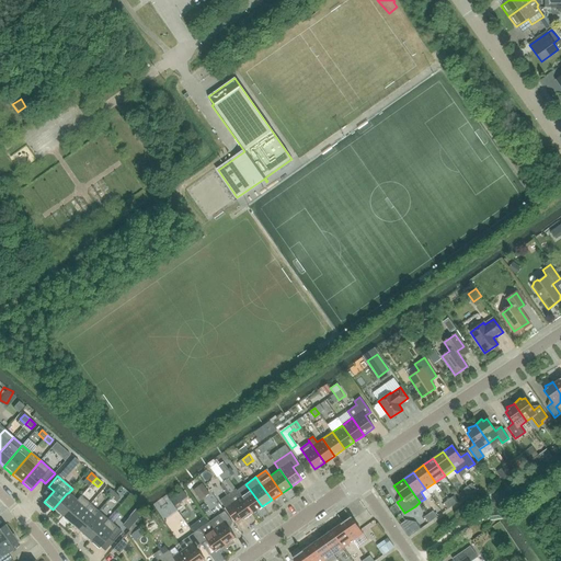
[(111,497),(114,493),(109,489),(105,493),(111,497)]
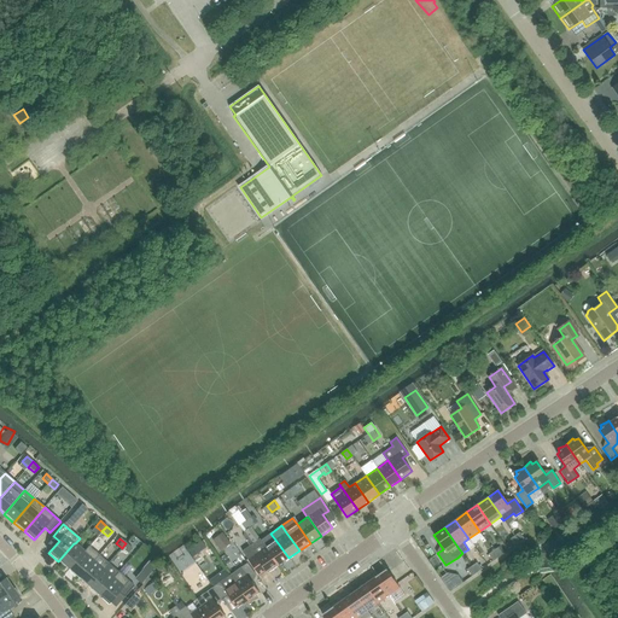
[(260,538),(242,552),(260,576),(260,575),(264,570),(267,573),(278,566),(264,547),(260,538)]
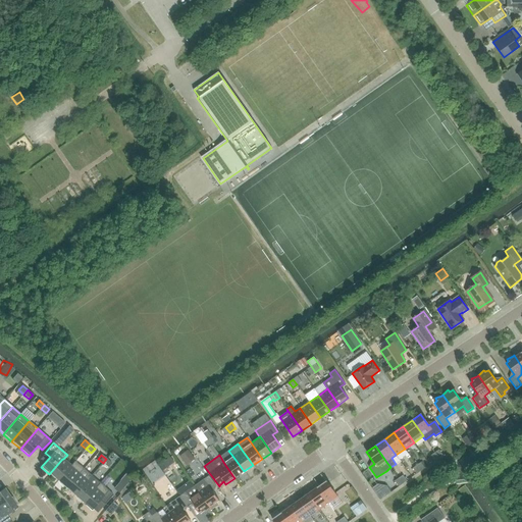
[(235,478),(244,471),(232,456),(223,462),(235,478)]
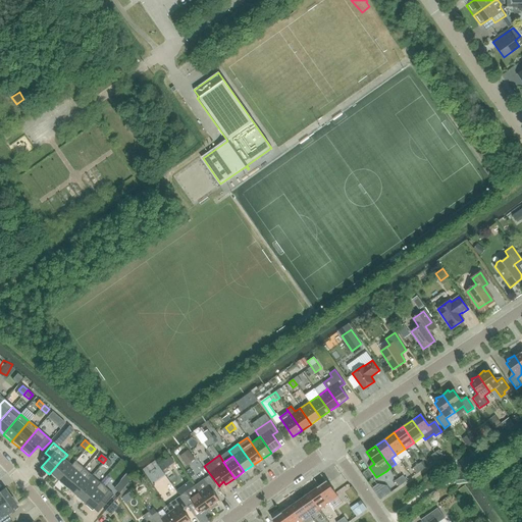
[(70,466),(63,459),(62,459),(49,474),(57,481),(70,466)]
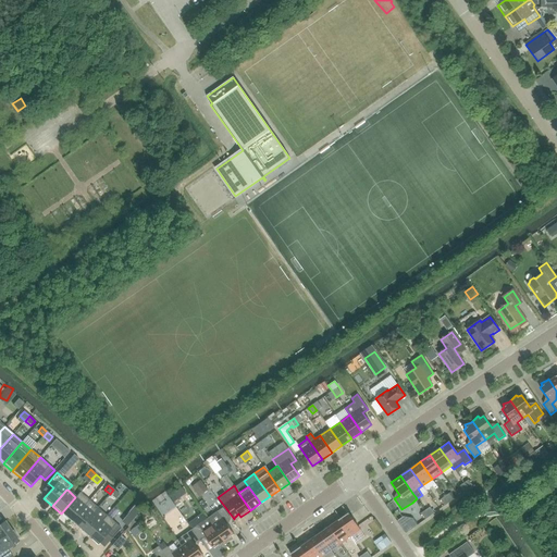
[(113,490),(110,494),(114,498),(119,494),(113,490)]
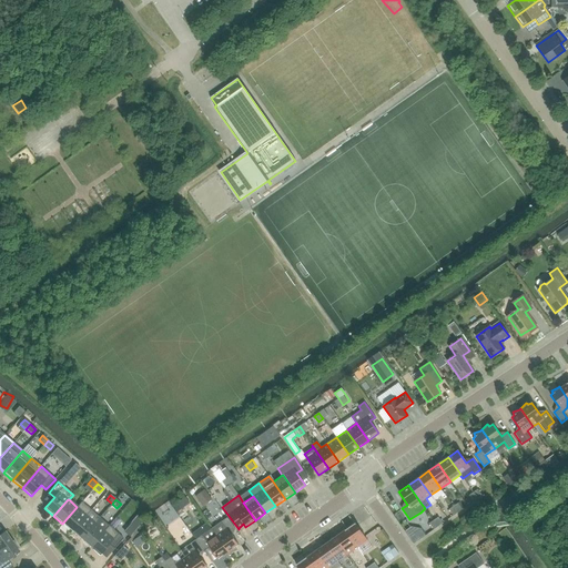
[(72,531),(91,510),(81,501),(77,507),(62,524),(72,531)]
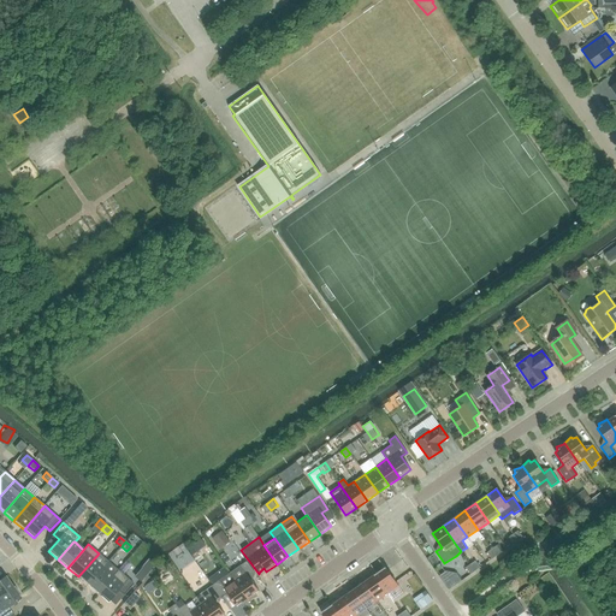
[(108,562),(99,554),(78,576),(88,585),(108,562)]
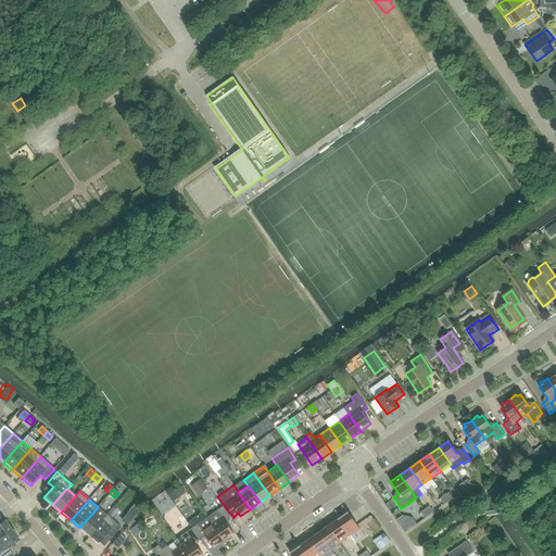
[(421,510),(430,506),(427,501),(419,506),(421,510)]
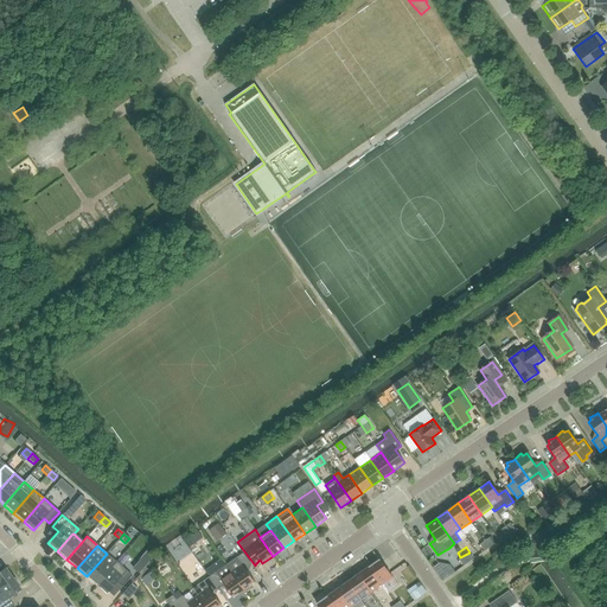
[(251,566),(246,557),(243,553),(231,561),(236,568),(231,572),(244,592),(247,590),(253,588),(251,585),(255,582),(246,569),(251,566)]
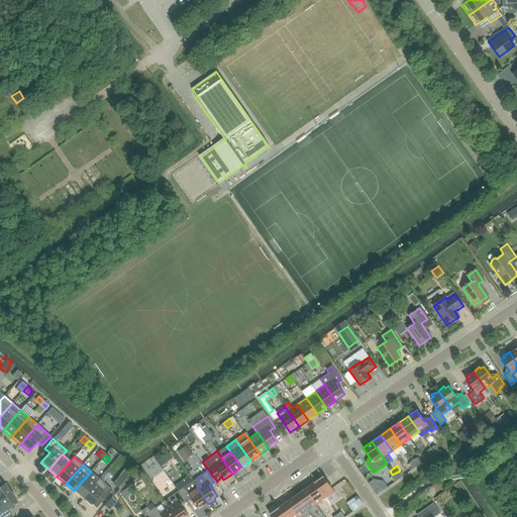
[(99,479),(91,472),(74,491),(82,498),(99,479)]
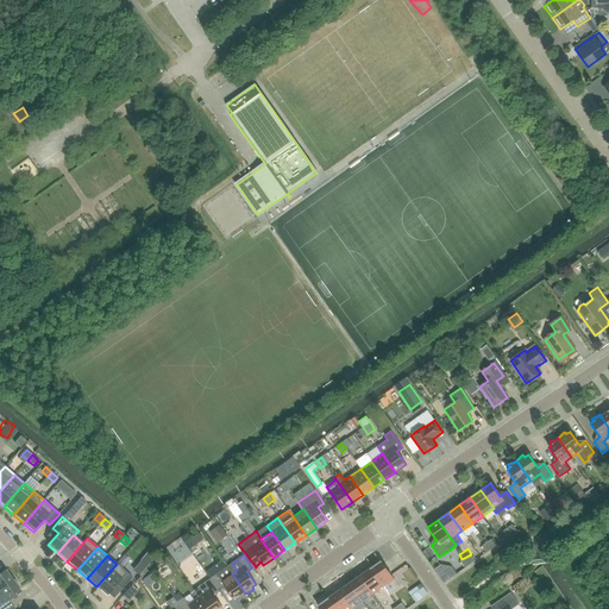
[(370,569),(383,586),(394,579),(381,560),(370,569)]
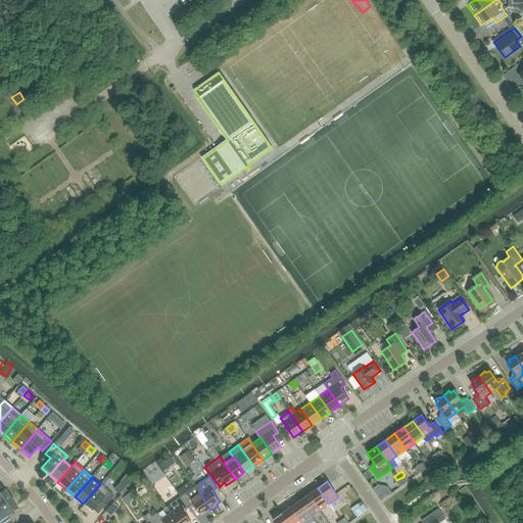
[(100,484),(83,504),(91,512),(100,502),(105,506),(113,495),(100,484)]
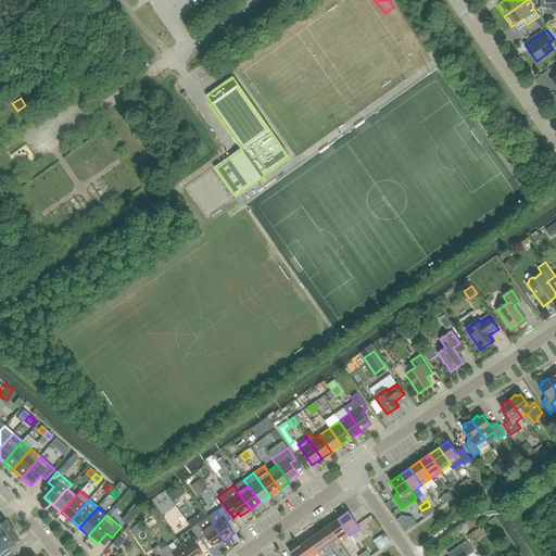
[(212,523),(207,517),(191,528),(200,540),(205,535),(213,547),(216,545),(218,547),(223,543),(224,542),(212,523)]
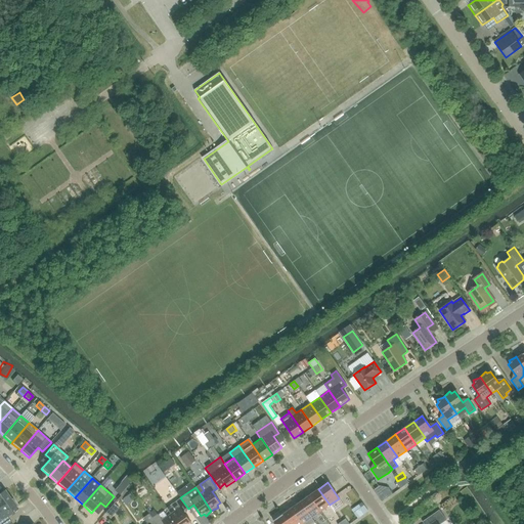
[(320,512),(330,505),(318,489),(309,495),(320,512)]
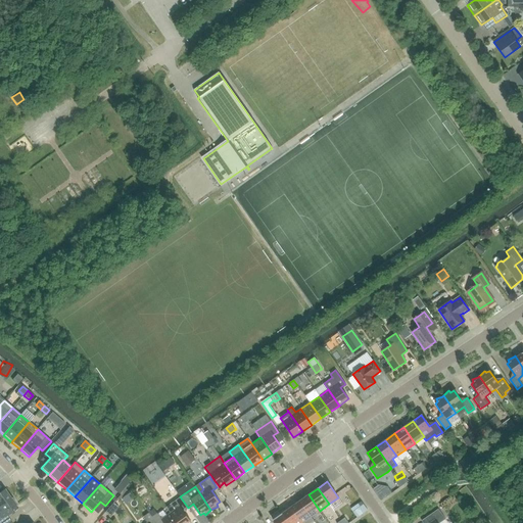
[(0,506),(11,498),(11,497),(10,498),(4,489),(0,492),(0,506)]
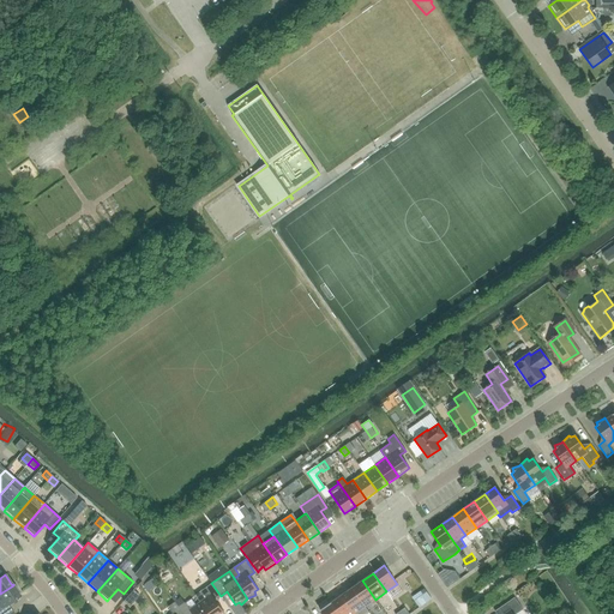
[(365,607),(375,600),(362,581),(351,588),(365,607)]
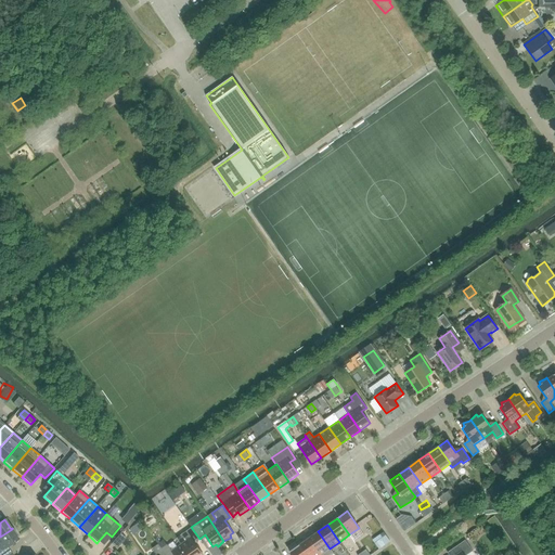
[(194,542),(199,539),(191,527),(176,538),(180,544),(188,554),(201,554),(202,554),(194,542)]
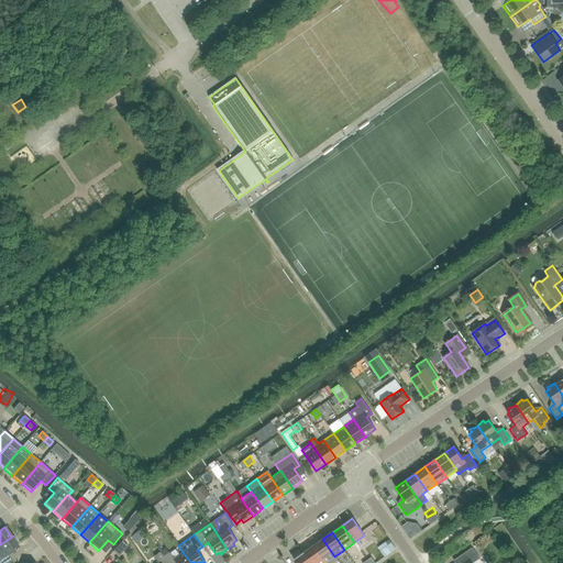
[(12,537),(0,544),(0,562),(7,562),(11,561),(8,555),(19,548),(17,545),(18,544),(12,537)]
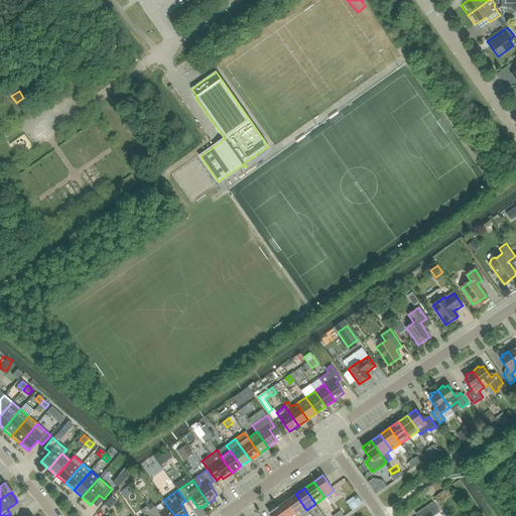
[(296,515),(297,515),(306,510),(295,494),(286,501),(296,515)]
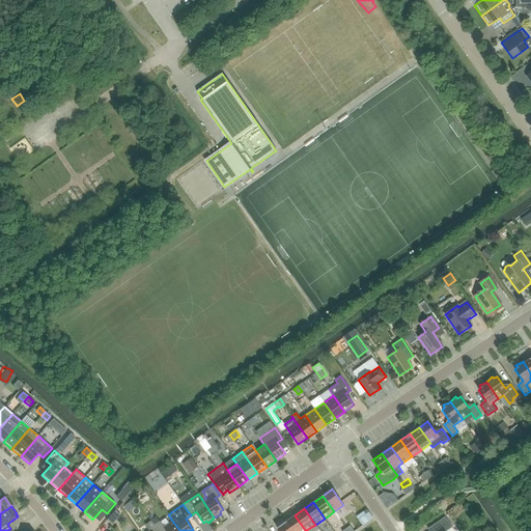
[(106,521),(111,525),(120,515),(114,510),(106,521)]
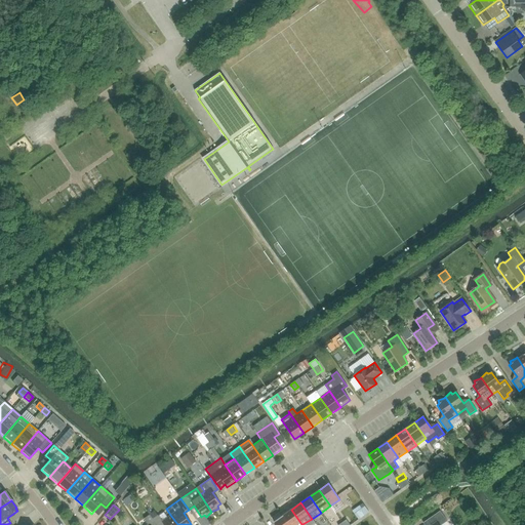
[(301,524),(291,510),(282,516),(288,524),(301,524)]
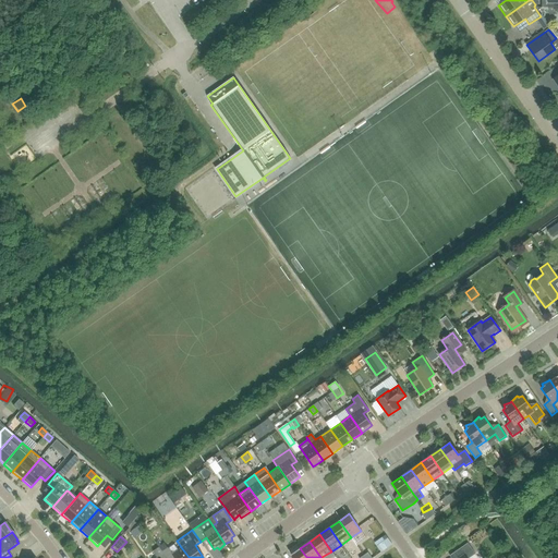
[(456,557),(469,557),(475,554),(468,543),(453,554),(456,557)]
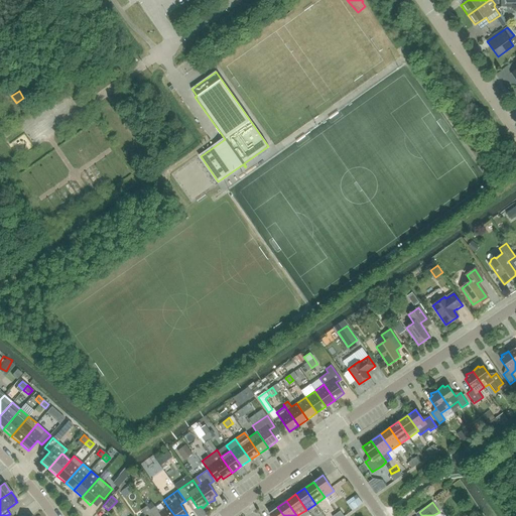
[(153,515),(149,510),(146,506),(137,513),(139,515),(153,515)]
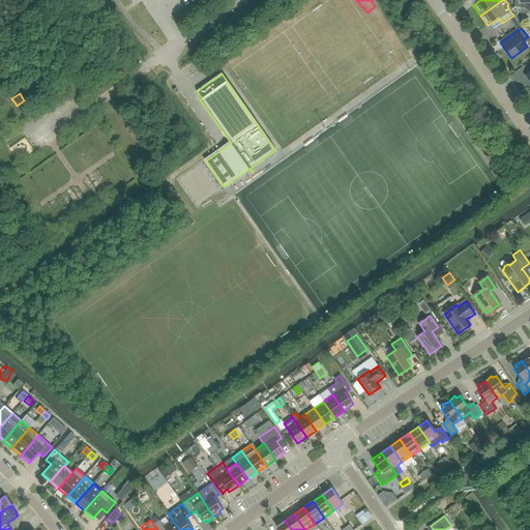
[(179,529),(172,520),(164,526),(159,520),(153,524),(157,529),(179,529)]
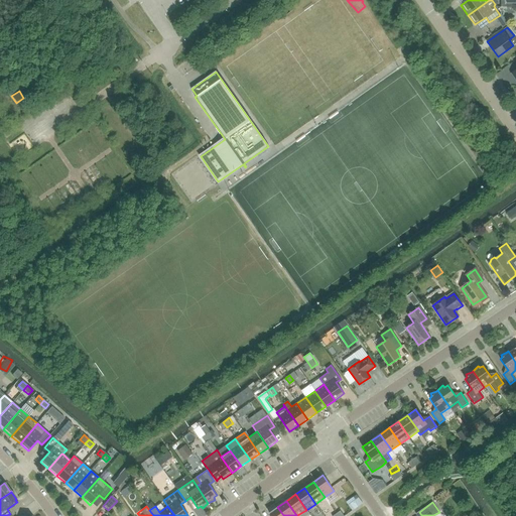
[(270,515),(283,515),(277,507),(268,513),(270,515)]
